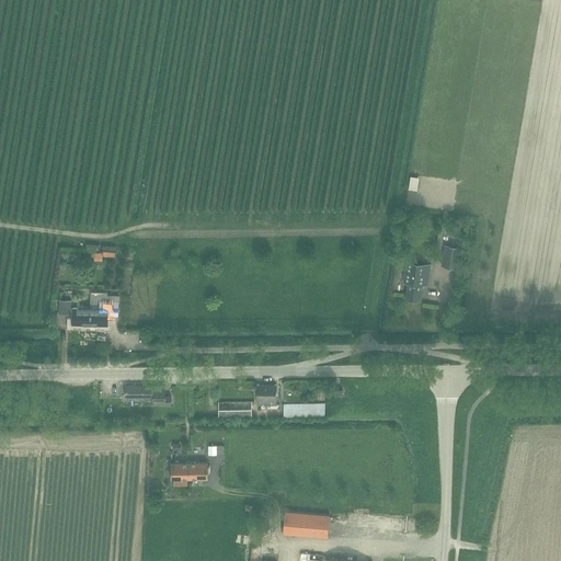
[(102,244),(102,250),(103,250),(102,253),(103,253),(103,255),(115,256),(115,251),(115,245),(102,244)]
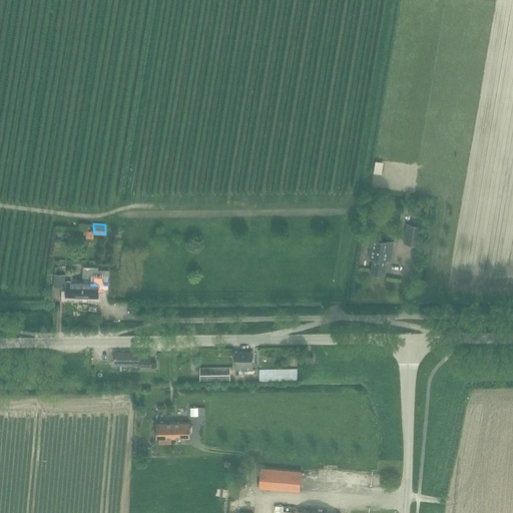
[(408,223),(404,243),(418,245),(422,226),(408,223)]
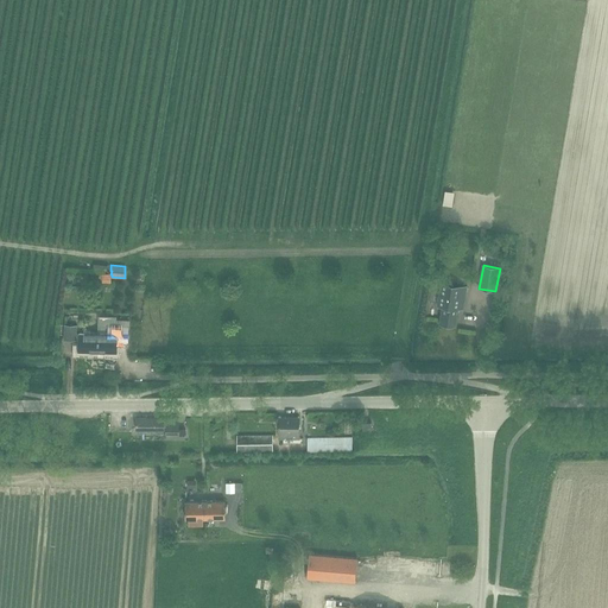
[(467,286),(442,283),(439,293),(438,305),(442,306),(439,323),(456,325),(458,309),(463,310),(467,286)]
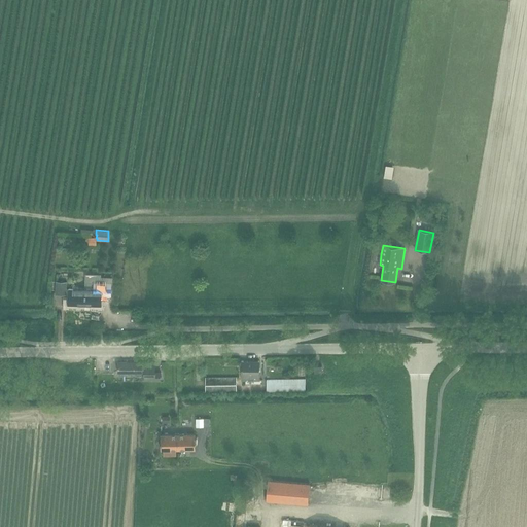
[(57,281),(57,294),(69,294),(69,305),(101,305),(101,301),(101,293),(111,293),(112,283),(112,277),(101,277),(101,282),(94,282),(92,282),(85,282),(85,288),(69,288),(67,288),(67,282),(57,281)]
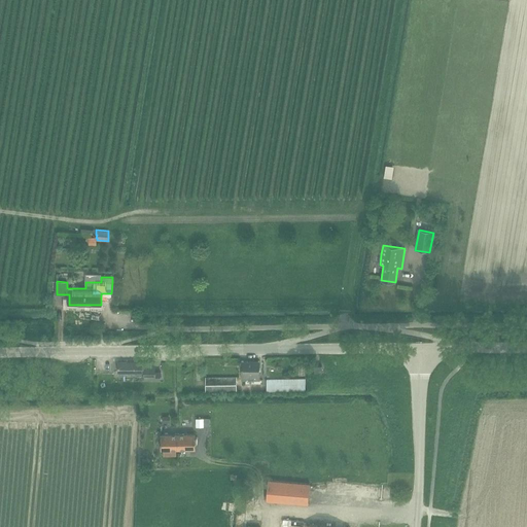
[(242,360),(243,381),(260,380),(260,360),(242,360)]
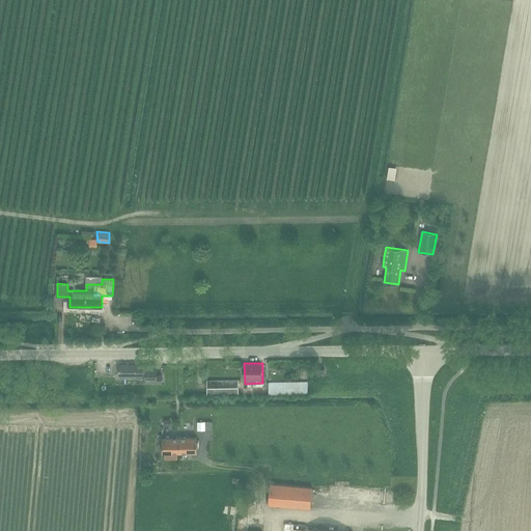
[(146,375),(146,383),(162,383),(162,374),(157,374),(157,364),(121,365),(121,375),(146,375)]
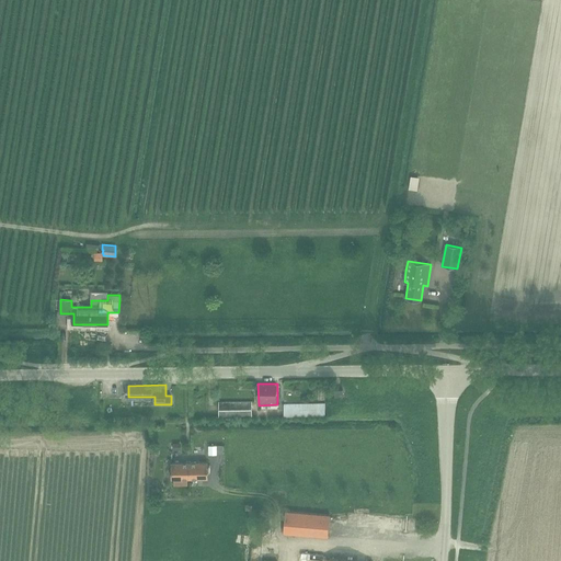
[(252,416),(252,405),(252,401),(219,401),(219,416),(252,416)]
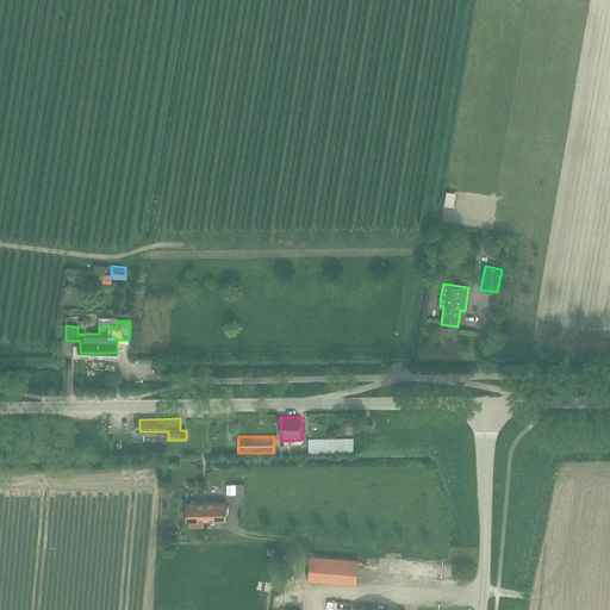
[(354,452),(354,443),(354,439),(309,440),(309,453),(354,452)]
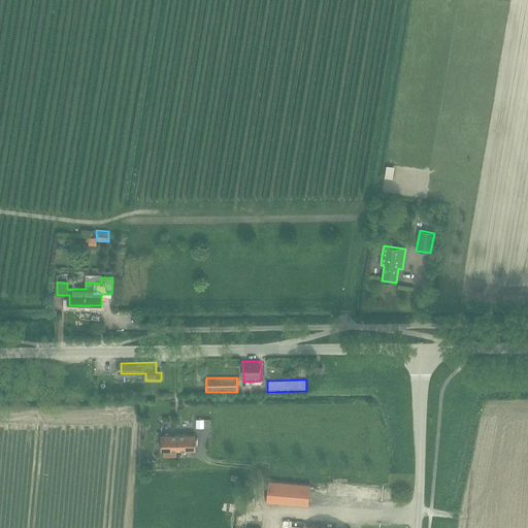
[(161,451),(178,451),(178,435),(161,435),(161,451)]
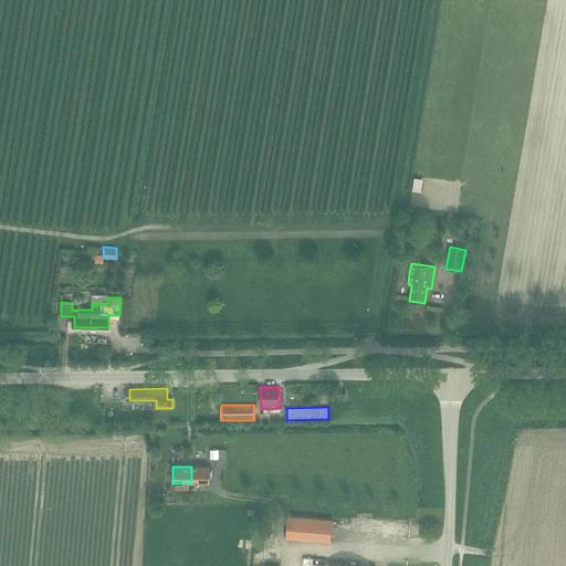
[(191,467),(191,483),(210,483),(210,467),(191,467)]
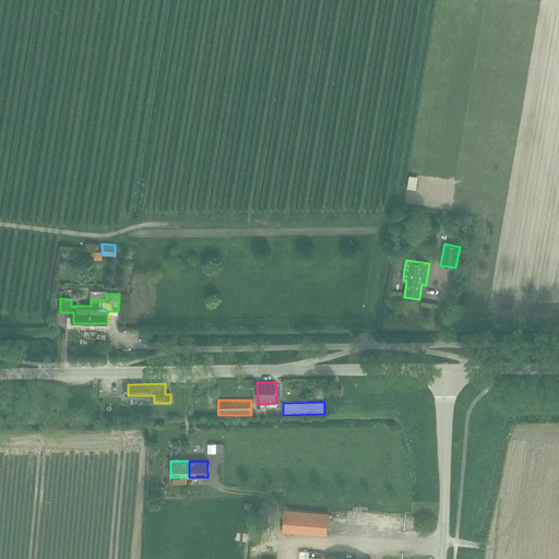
[(284,509),(283,532),(328,535),(330,513),(284,509)]
